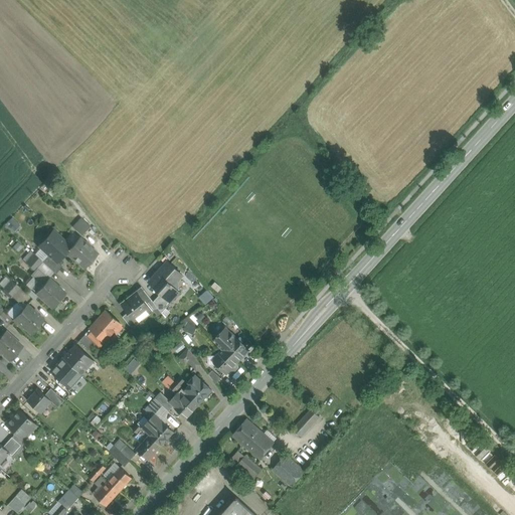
[(3,225),(13,232),(19,223),(9,216),(3,225)]
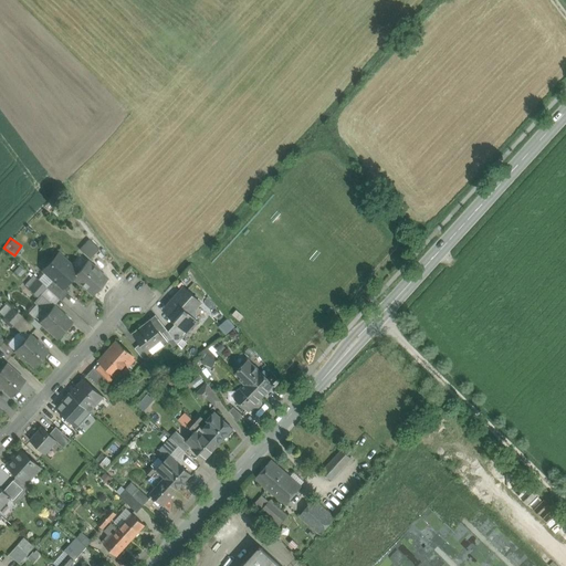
[(90,240),(80,250),(90,259),(100,249),(90,240)]
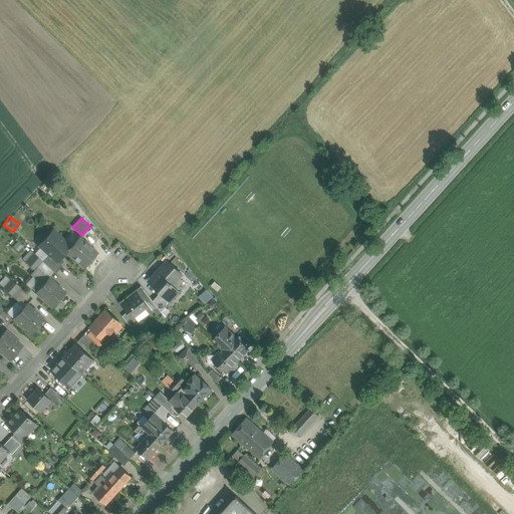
[(70,247),(53,231),(39,246),(48,254),(56,261),(57,261),(65,252),(70,247)]
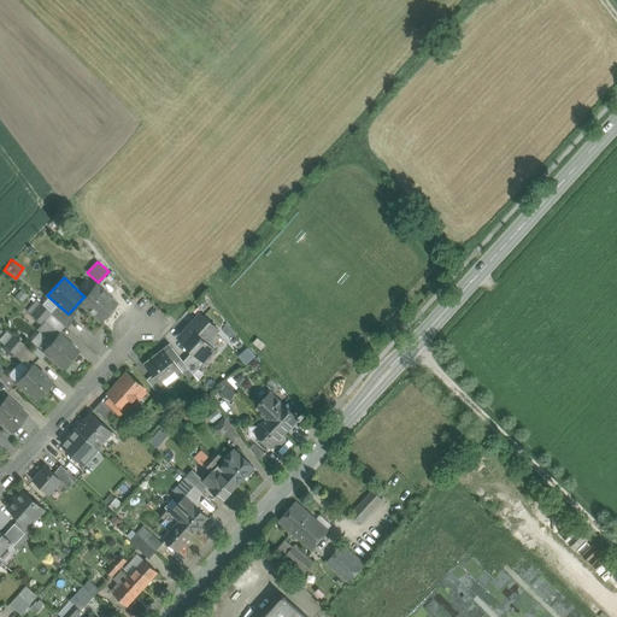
[(117,305),(94,285),(84,297),(78,303),(87,311),(88,310),(101,322),(117,305)]
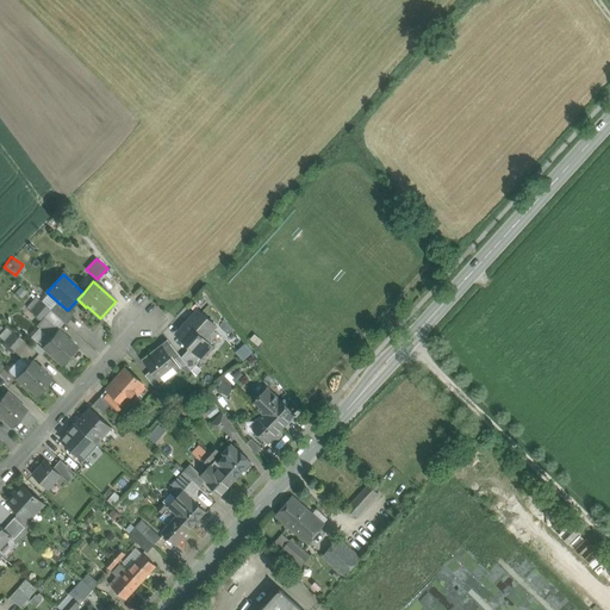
[(22,298),(26,291),(18,287),(14,293),(22,298)]
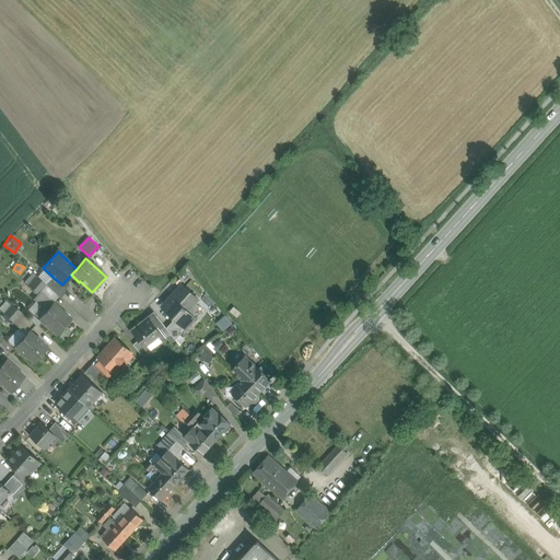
[(46,284),(37,277),(28,287),(37,294),(46,284)]
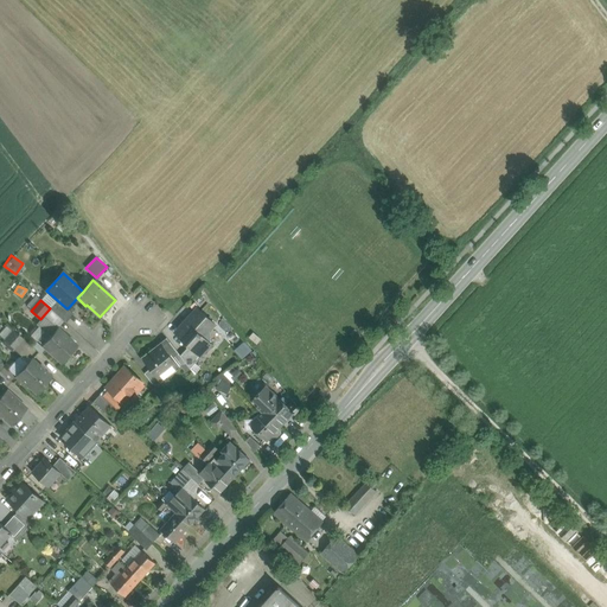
[(66,308),(57,300),(50,308),(65,323),(74,314),(68,308),(66,308)]
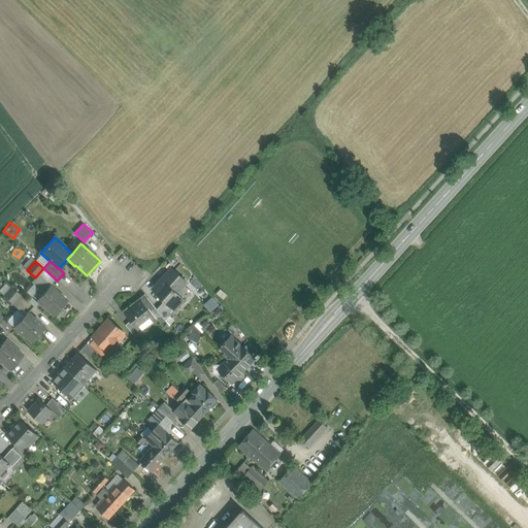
[(172,268),(161,279),(163,281),(155,291),(165,300),(175,310),(175,309),(185,299),(177,293),(187,282),(172,268)]
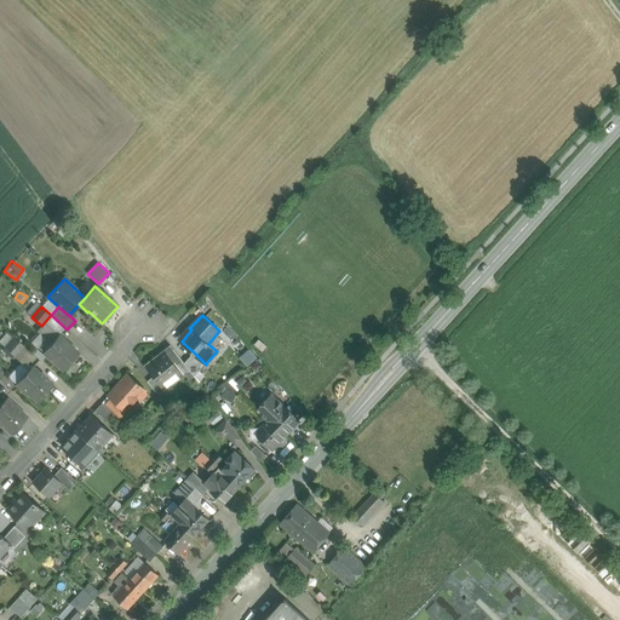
[(51,343),(58,336),(47,325),(40,332),(47,339),(51,343)]
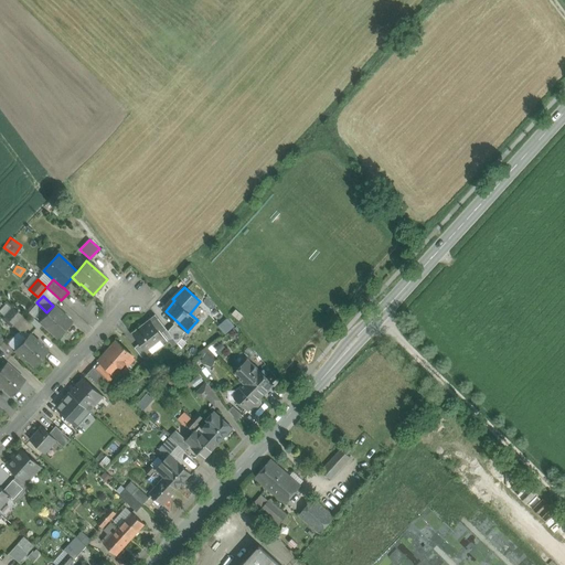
[(62,315),(53,307),(53,306),(46,312),(39,321),(57,338),(71,322),(62,315)]
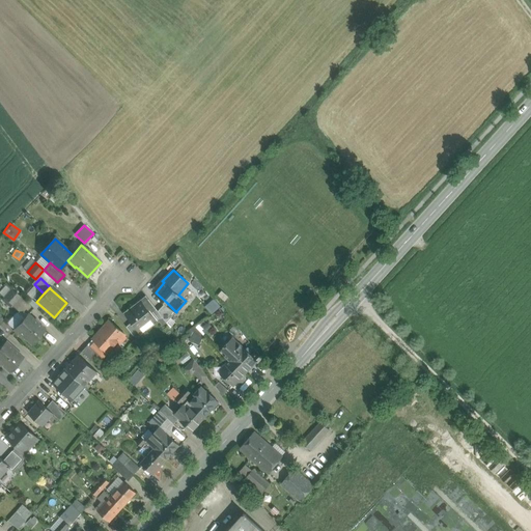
[(20,297),(11,289),(3,298),(11,306),(20,297)]
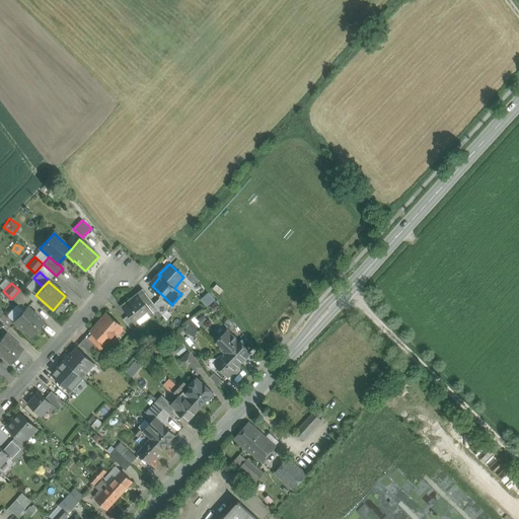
[(35,295),(43,287),(40,284),(32,292),(35,295)]
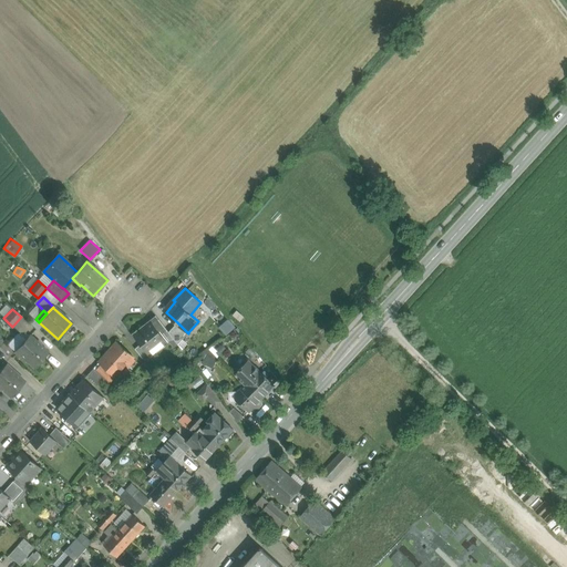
[(167,331),(156,316),(155,317),(157,319),(153,323),(162,336),(167,331)]
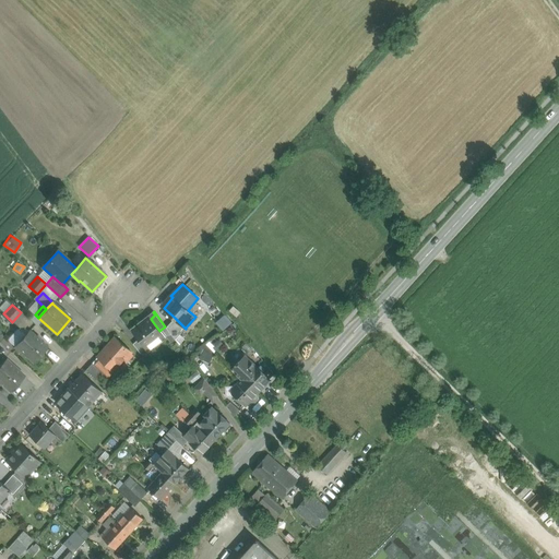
[(222,330),(230,322),(224,313),(214,322),(222,330)]
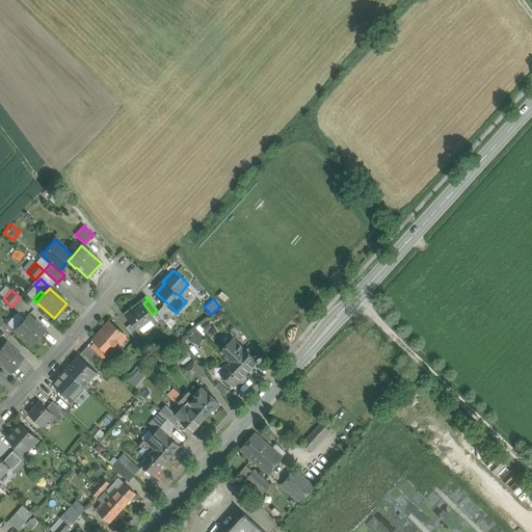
[(166,302),(158,312),(166,323),(177,313),(166,302)]
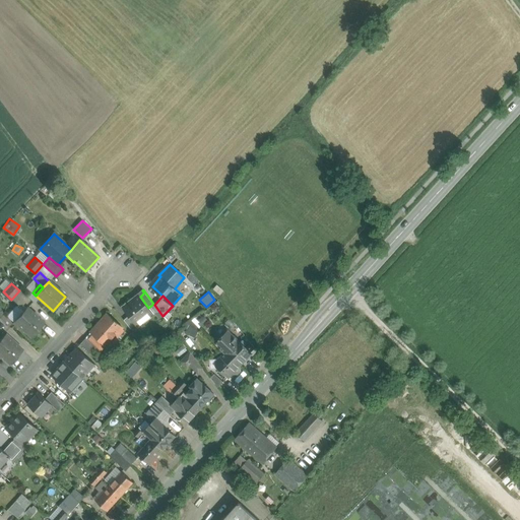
[(140,297),(134,301),(132,298),(132,299),(122,307),(135,324),(142,319),(143,322),(153,314),(148,308),(140,297)]
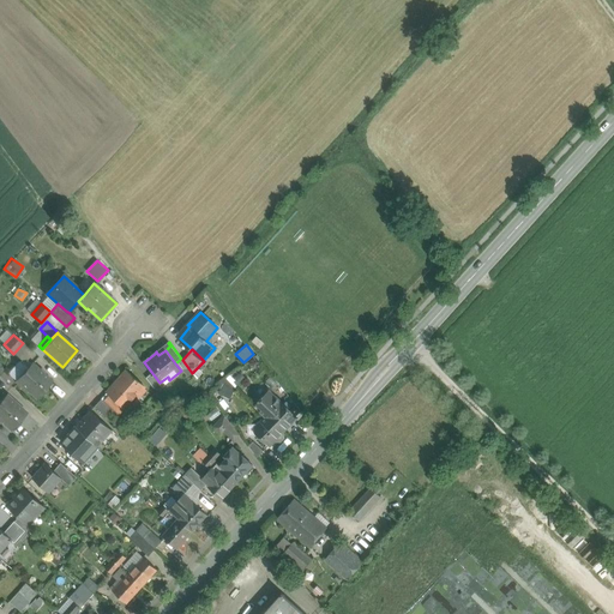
[(52,381),(31,363),(16,380),(26,391),(28,390),(37,398),(52,381)]
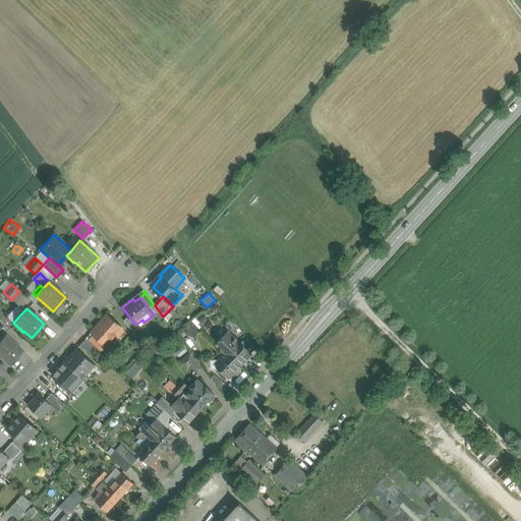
[(108,315),(92,333),(93,335),(106,347),(116,336),(118,338),(124,331),(122,329),(108,315)]
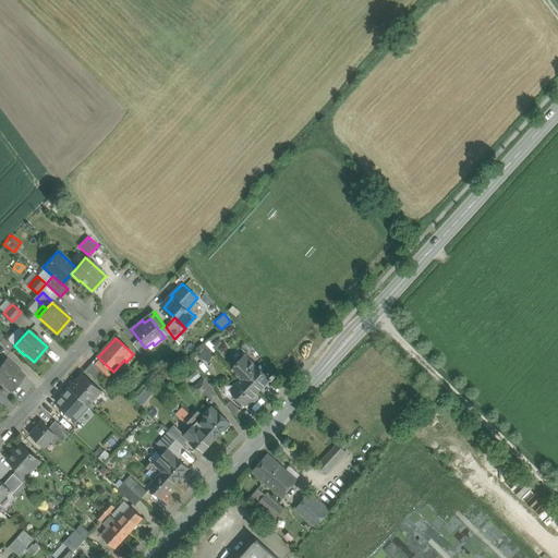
[(198,355),(207,362),(213,355),(204,349),(198,355)]
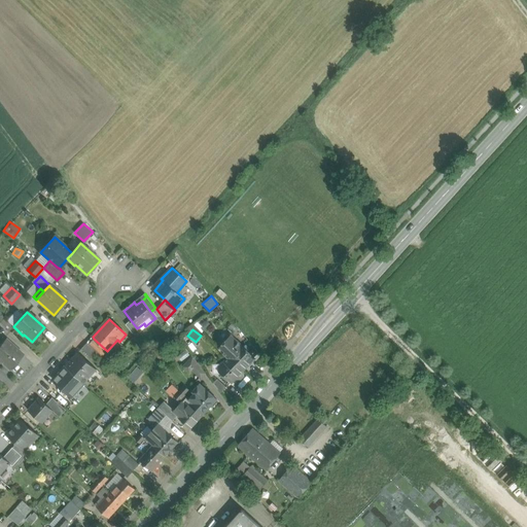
[(254,358),(231,337),(222,345),(227,350),(223,354),(227,358),(230,357),(243,370),(254,358)]
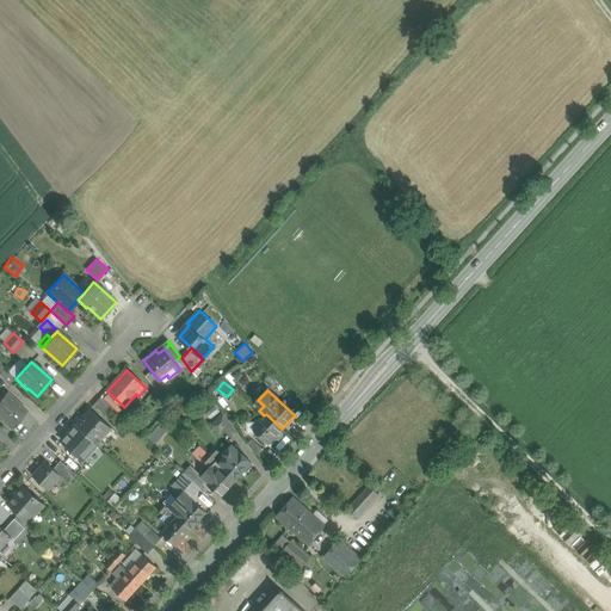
[(5,394),(0,399),(0,419),(1,420),(2,419),(12,429),(26,412),(6,393),(5,394)]
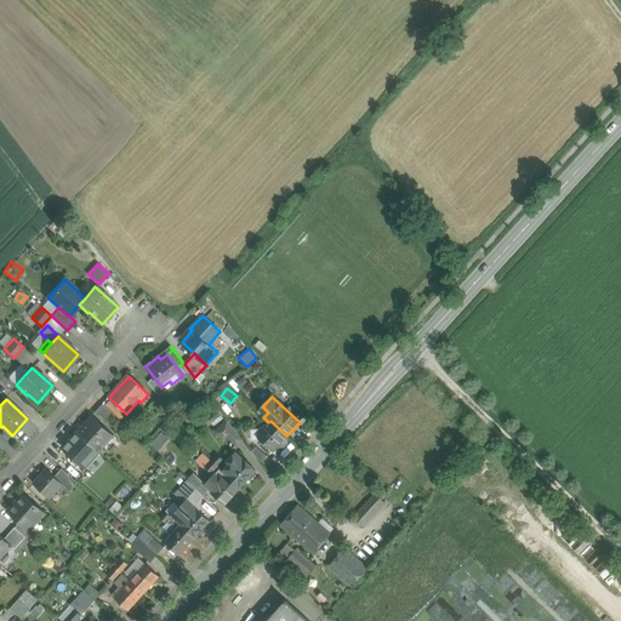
[(110,399),(104,406),(114,415),(120,420),(126,414),(110,399)]
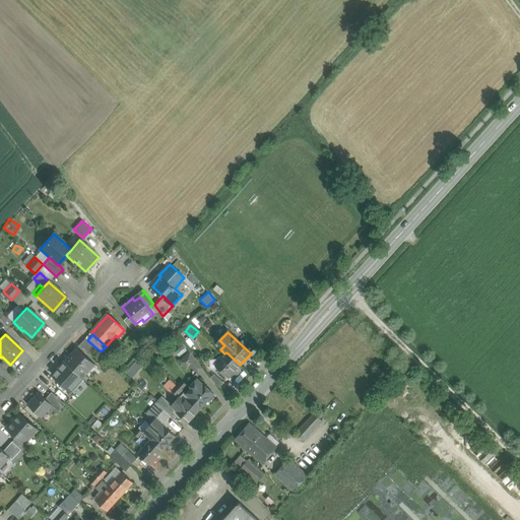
[(87,340),(86,338),(80,344),(90,353),(95,347),(87,340)]
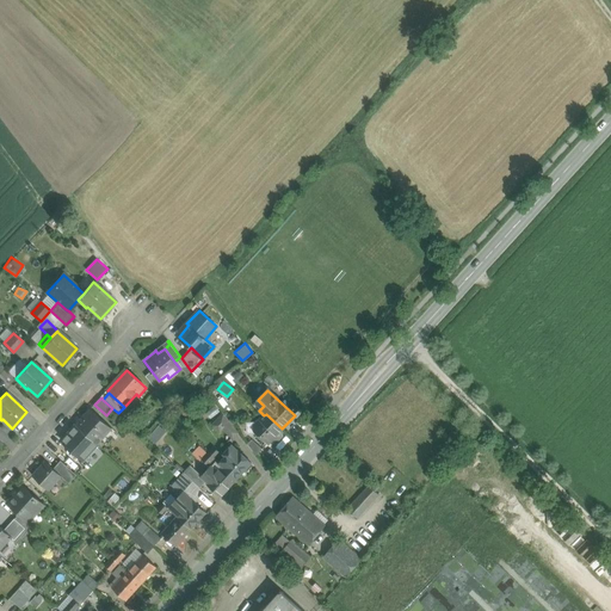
[(91,409),(76,425),(98,444),(112,429),(91,409)]
